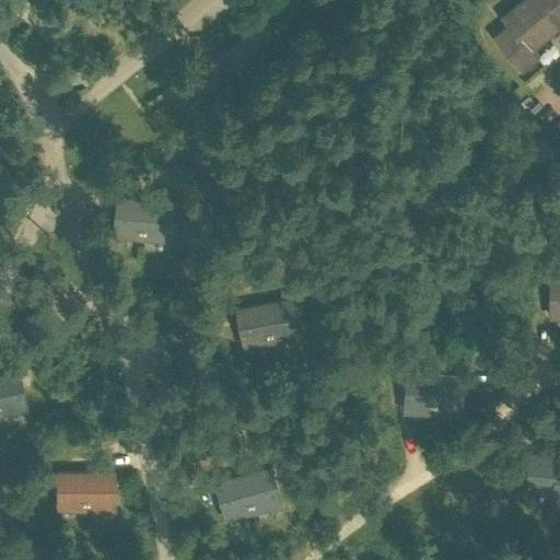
[(497,36),(524,70),(532,66),(538,59),(532,50),(559,27),(559,0),(524,0),(503,16),(510,25),(497,36)]
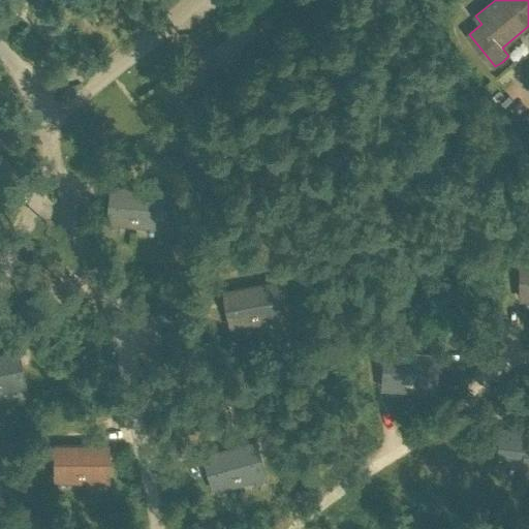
[(106,224),(134,227),(138,187),(112,185),(106,224)]
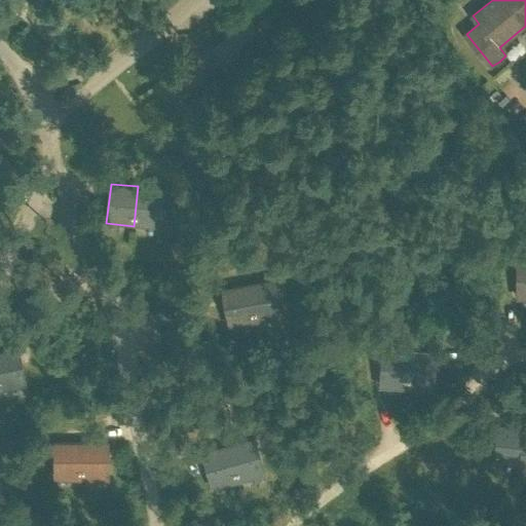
[(138,186),(134,226),(146,227),(163,228),(165,189),(138,186)]
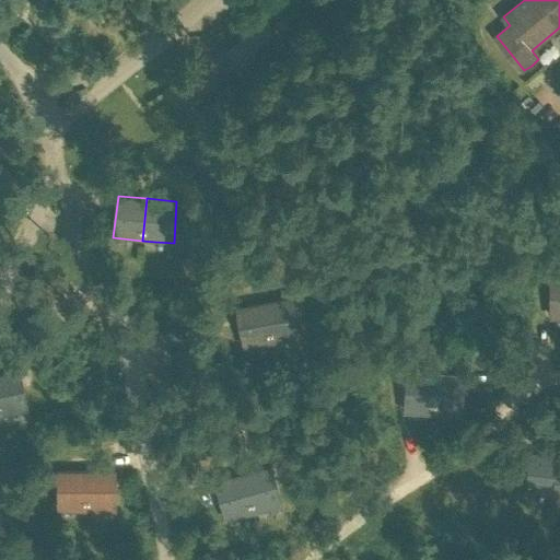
[(550,318),(559,317),(559,276),(551,277),(550,318)]
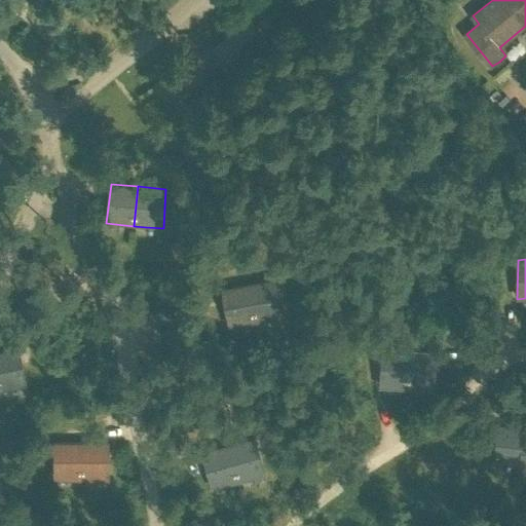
[(250,285),(257,323),(285,317),(277,279),(250,285)]
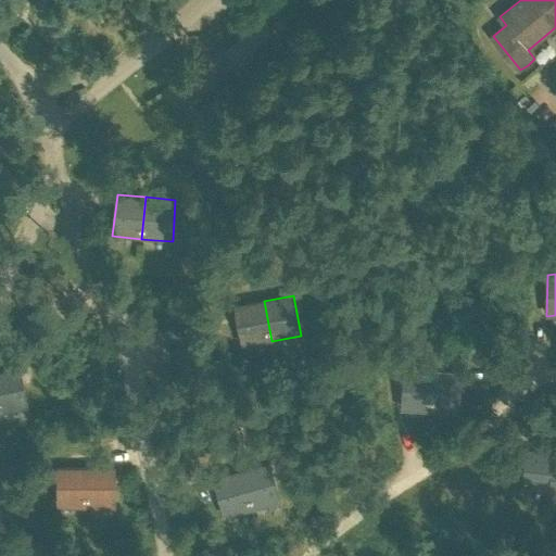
[(272,341),(264,301),(235,306),(242,346),(272,341)]
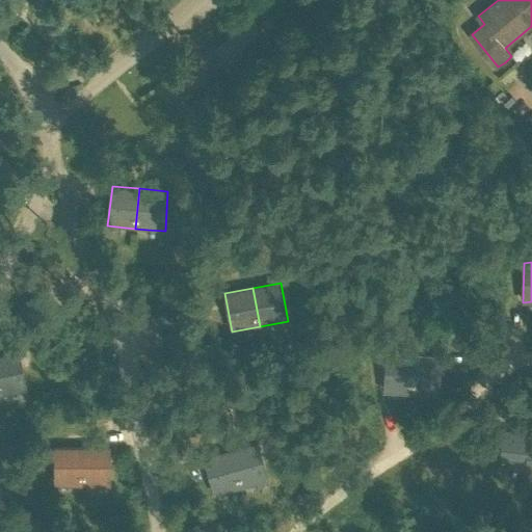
[(0,355),(0,391),(1,396),(29,391),(20,351),(0,355)]
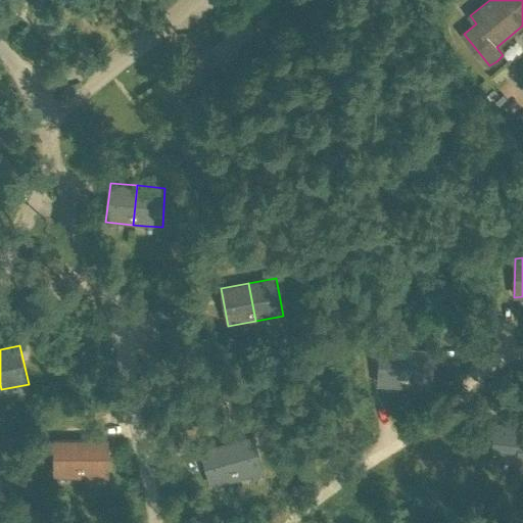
[(378,385),(407,386),(408,348),(380,346),(378,385)]
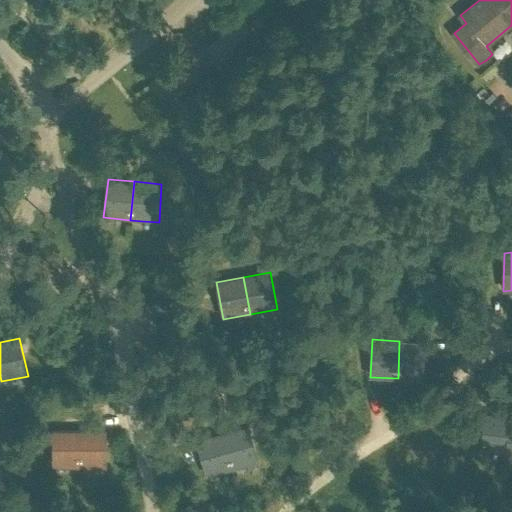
[(399,341),(398,378),(426,380),(427,342),(399,341)]
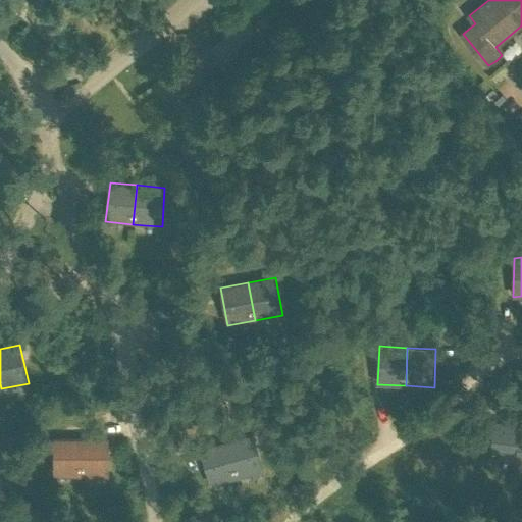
[(494,423),(490,459),(496,459),(506,461),(506,456),(517,457),(520,431),(521,427),(494,423)]
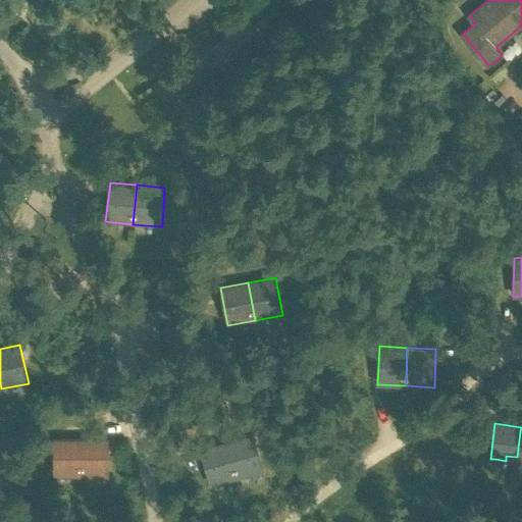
[(227,441),(238,479),(265,472),(254,434),(227,441)]
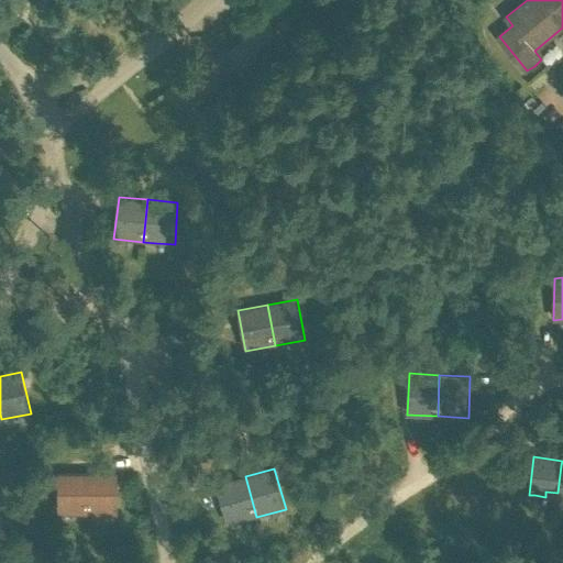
[(88,515),(88,472),(58,472),(58,515),(88,515)]
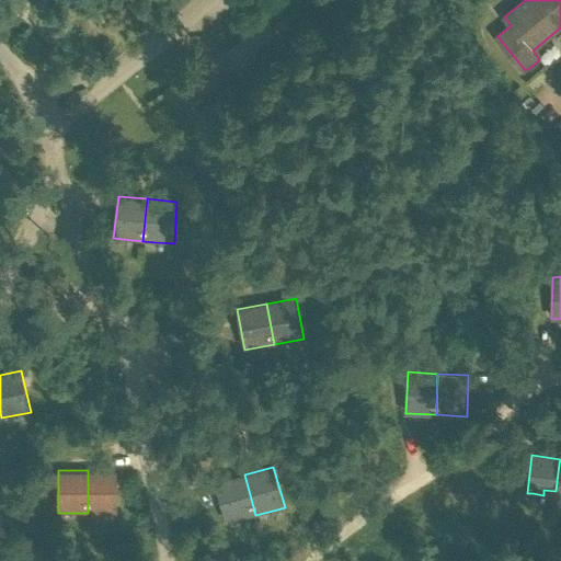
[(88,470),(88,513),(110,513),(121,512),(119,500),(117,470),(88,470)]
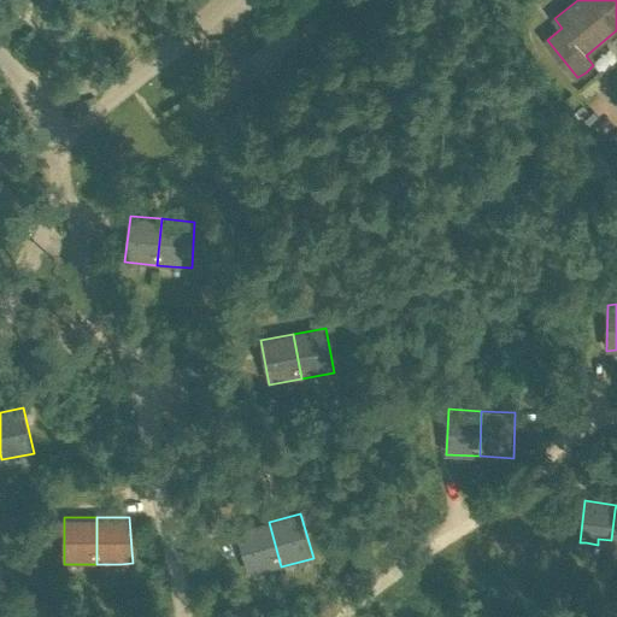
[(281,566),(269,522),(236,530),(250,575),(281,566)]
